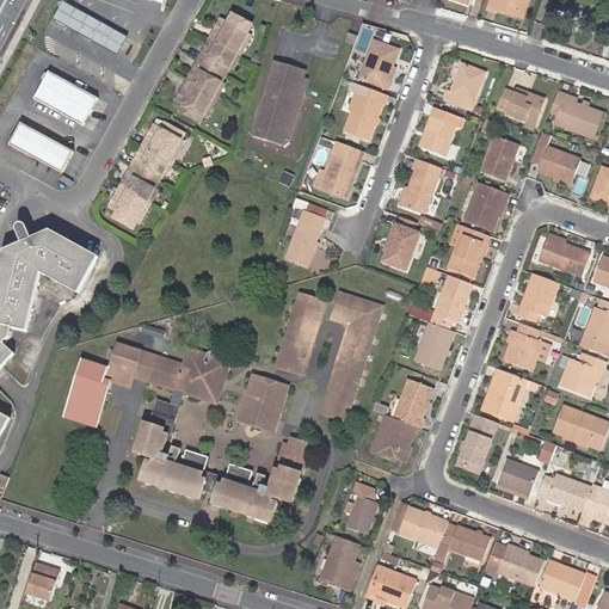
[(97,18),(63,0),(54,17),(85,35),(117,53),(127,36),(97,18)]
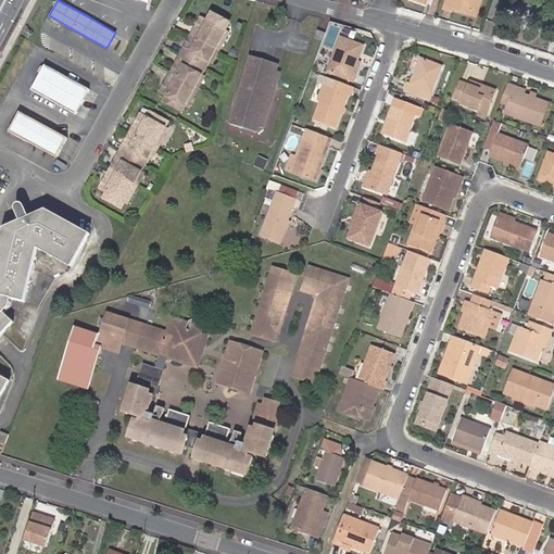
[(451,5),(468,12),(471,0),(442,0),(441,5),(450,9),(451,5)]
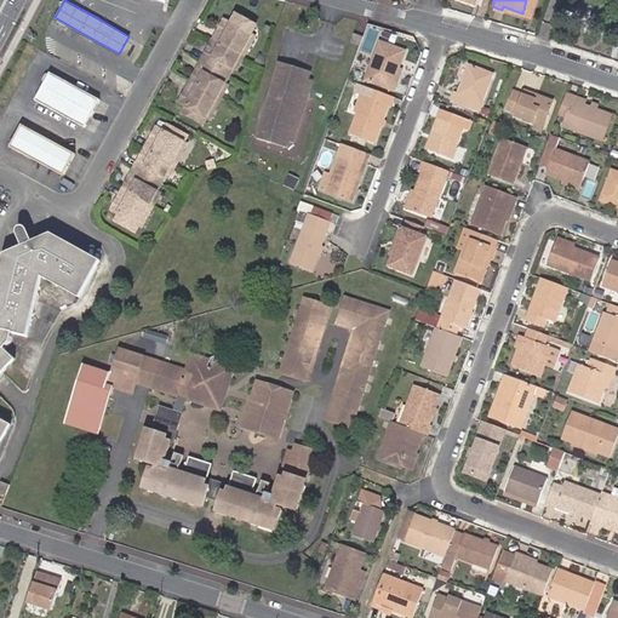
[(526,0),(522,13),(528,15),(532,0),(526,0)]
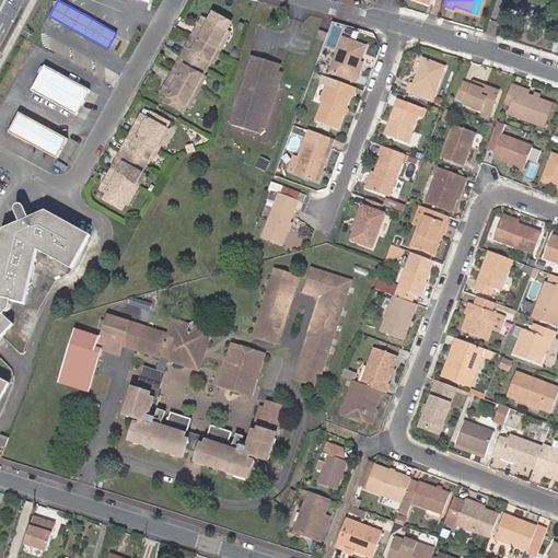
[(212,14),(209,21),(225,31),(230,24),(212,14)]
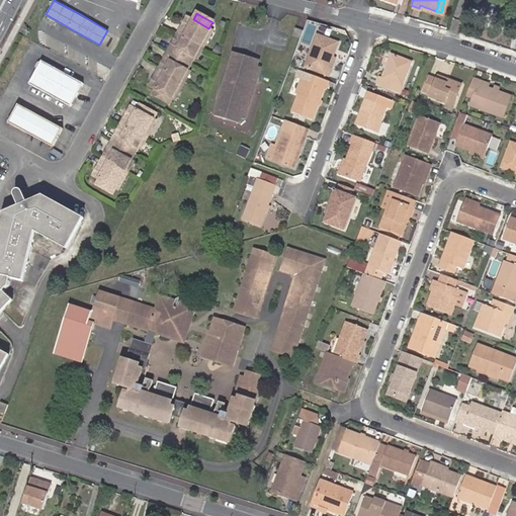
[(185,70),(194,54),(199,45),(202,47),(207,38),(204,36),(208,28),(193,19),(186,15),(149,84),(155,87),(171,96),(175,87),(178,89),(183,81),(180,79),(185,70)]
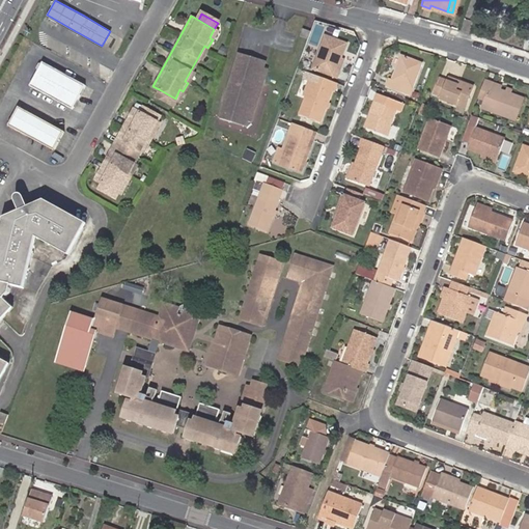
[(306,38),(309,30),(302,27),(299,34),(306,38)]
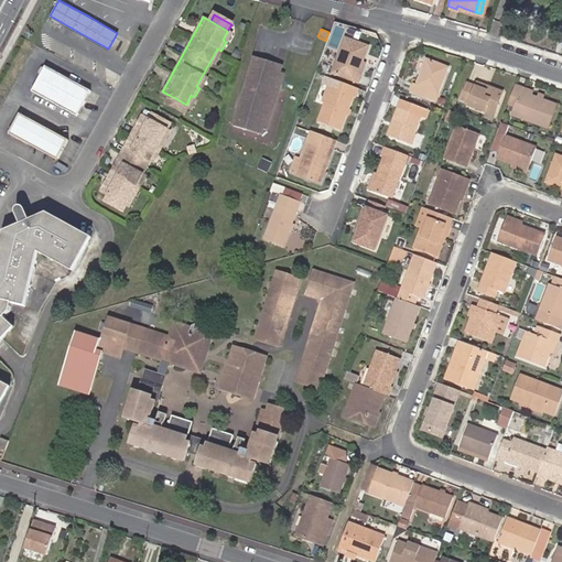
[(355,71),(359,60),(366,45),(343,36),(331,71),(356,80),(359,73),(355,71)]
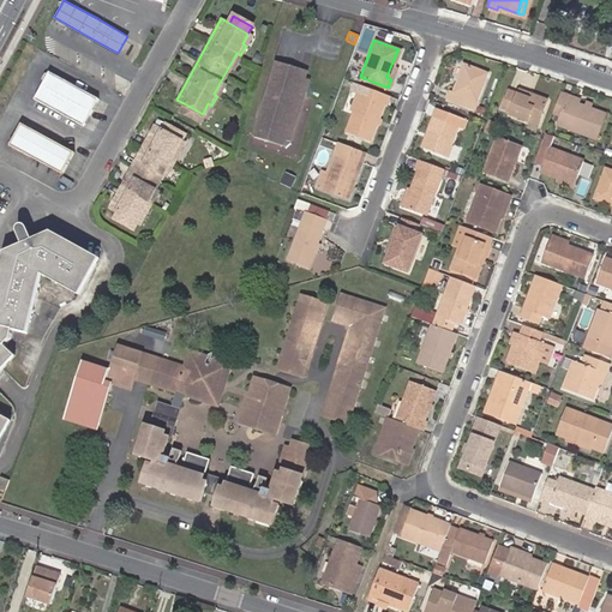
[(303,70),(281,61),(252,136),(275,144),(279,137),(291,141),(312,83),(309,82),(300,78),(303,70)]
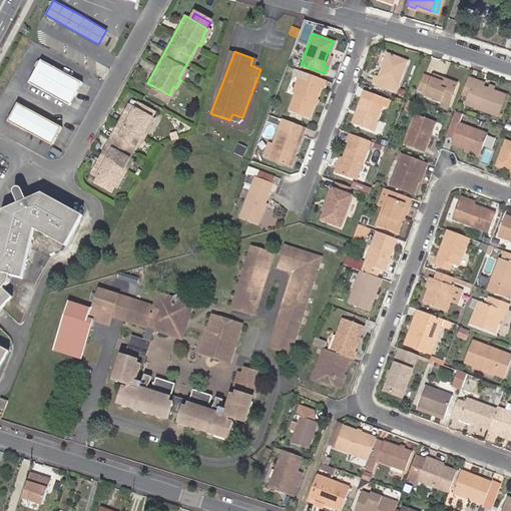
[(387,80),(396,83),(405,60),(386,53),(377,75),(374,73),(371,81),(384,86),(387,80)]
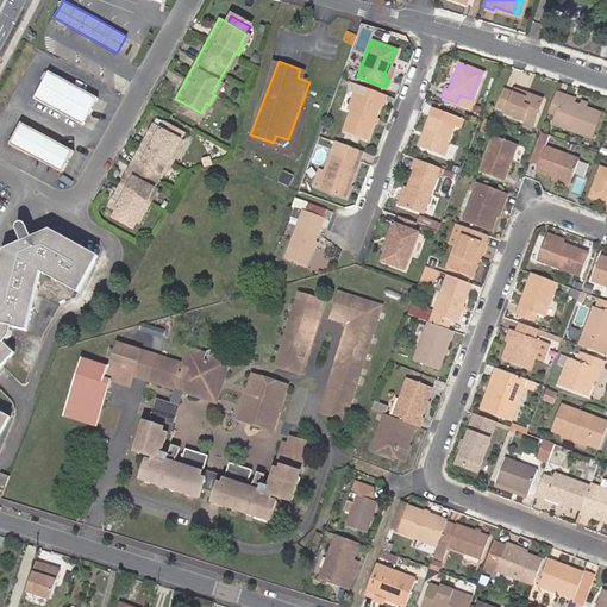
[(306,81),(308,73),(300,69),(298,77),(306,81)]
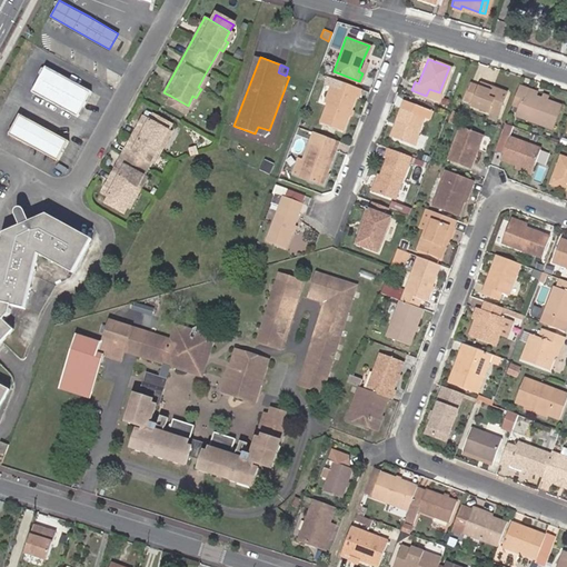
[(75,117),(89,91),(42,66),(28,91),(75,117)]
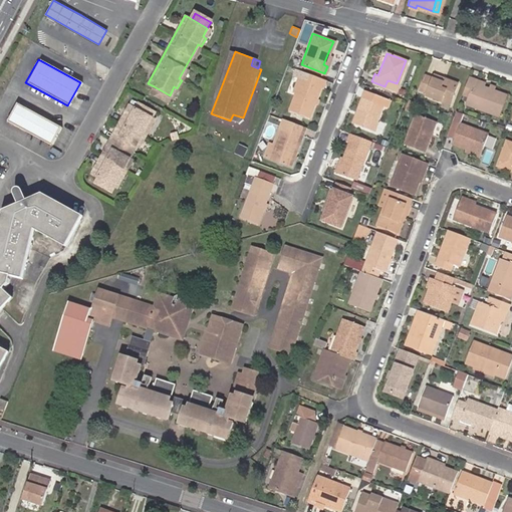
[(322,78),(309,73),(294,67),(291,74),(297,76),(300,77),(294,92),(287,109),(307,116),(313,101),(314,97),(319,86),(322,78)]
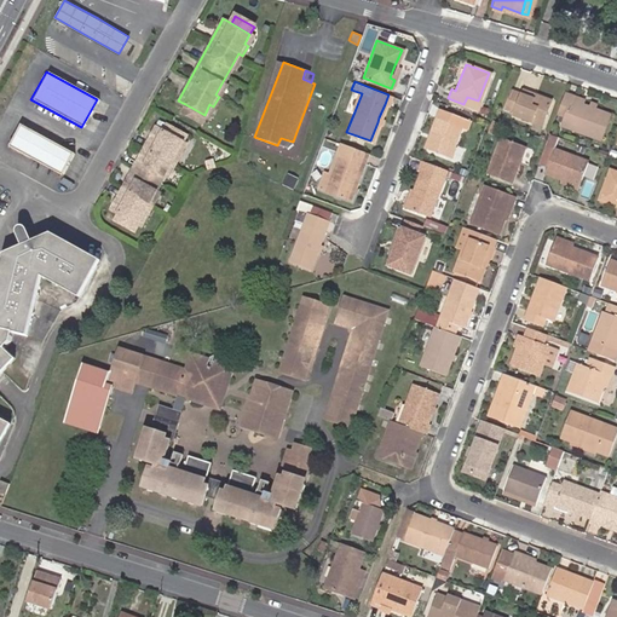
[(225,86),(221,84),(215,94),(219,97),(225,86)]
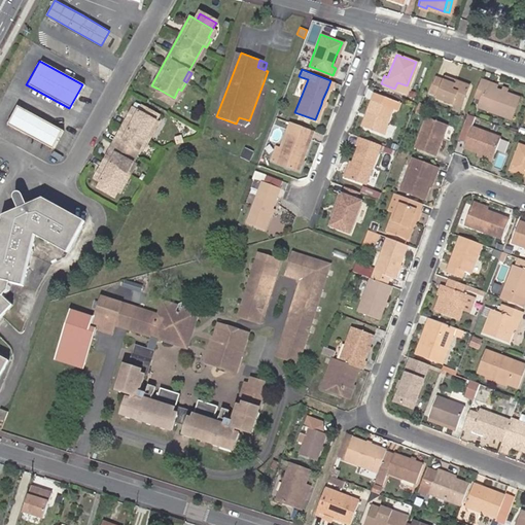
[(453,83),(443,79),(434,76),(429,92),(432,93),(438,95),(436,97),(450,103),(452,99),(460,102),(467,84),(454,79),(453,83)]
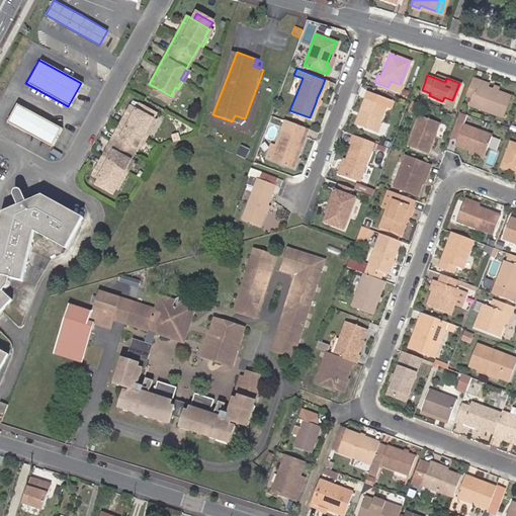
[(488,83),(471,77),(470,80),(486,86),(488,83)]
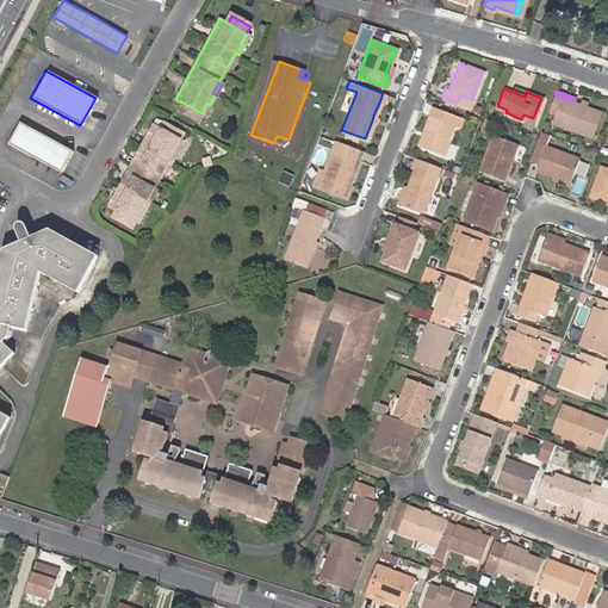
[(554,94),(548,111),(554,113),(551,124),(589,138),(599,113),(585,106),(587,103),(581,100),(578,104),(572,101),(554,94)]
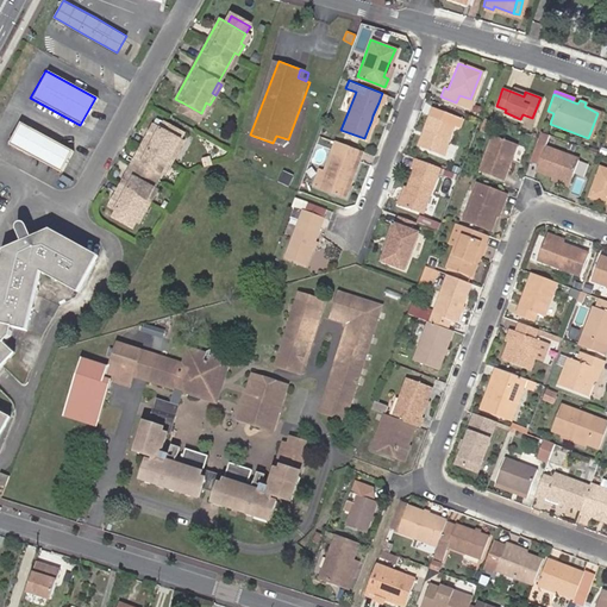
[(198,119),(201,113),(182,102),(179,110),(198,119)]
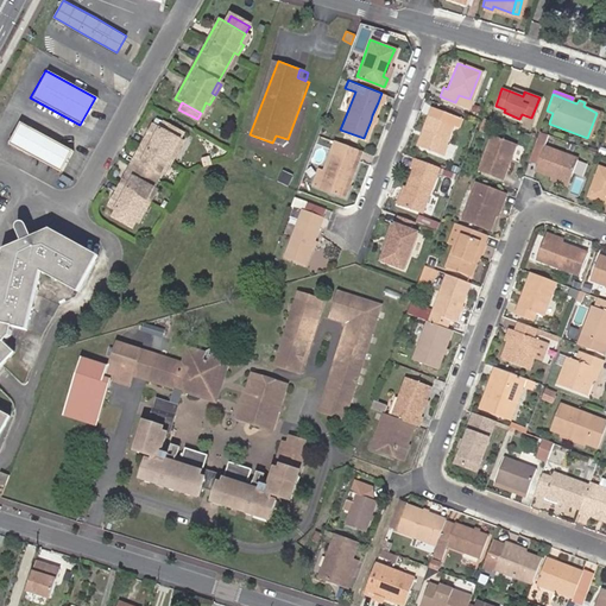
[(439,153),(443,141),(450,122),(458,125),(461,117),(431,105),(428,113),(416,144),(439,153)]
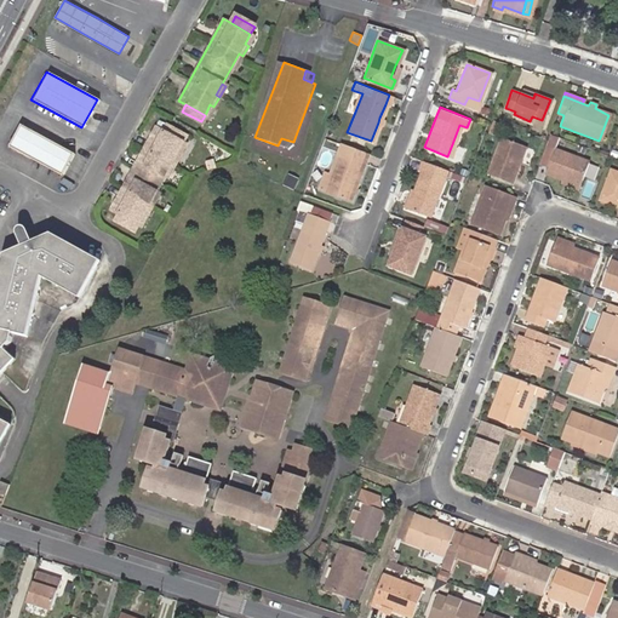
[(7,143),(59,172),(74,150),(21,120),(7,143)]
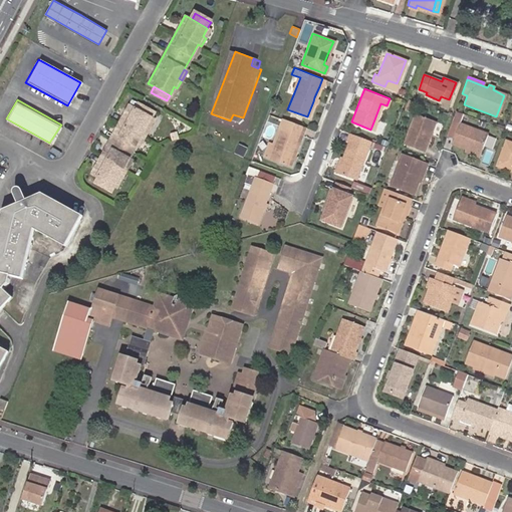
[(137,102),(133,107),(150,117),(154,111),(137,102)]
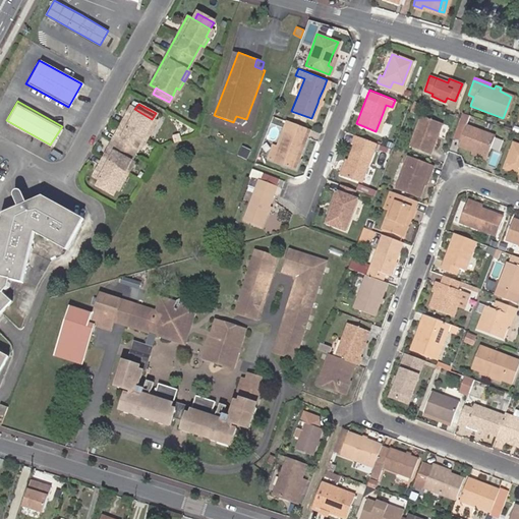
[(152,119),(134,109),(128,106),(91,174),(97,178),(113,186),(118,177),(121,179),(126,171),(123,169),(129,158),(136,146),(142,135),(146,136),(151,128),(148,126),(152,119)]
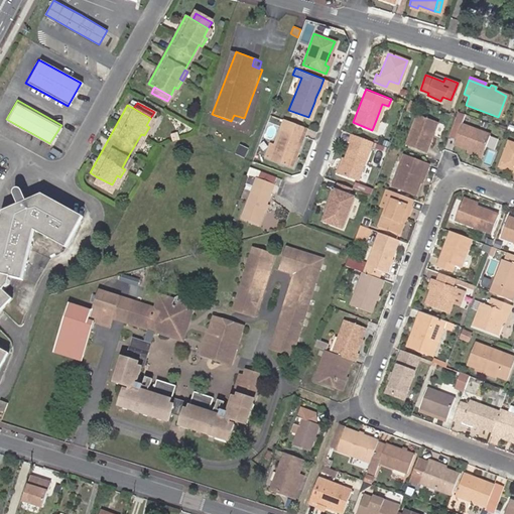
[(464,113),(457,111),(447,135),(455,138),(454,142),(482,152),(489,133),(461,122),(464,113)]
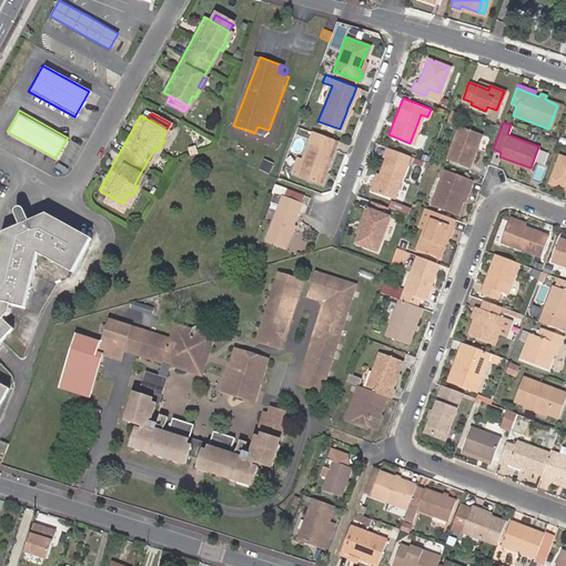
[(458,124),(445,159),(467,167),(481,133),(458,124)]
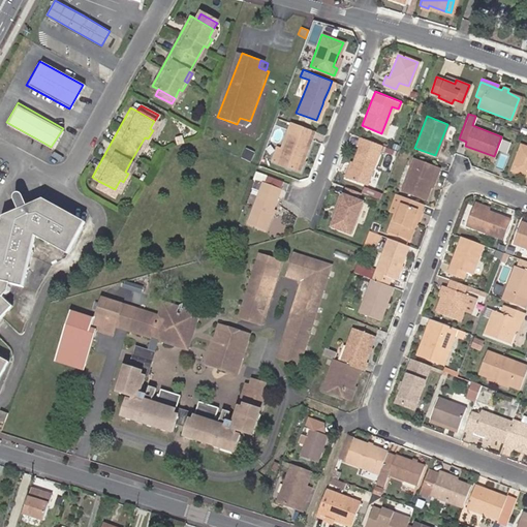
[(244,127),(246,120),(240,118),(237,124),(244,127)]
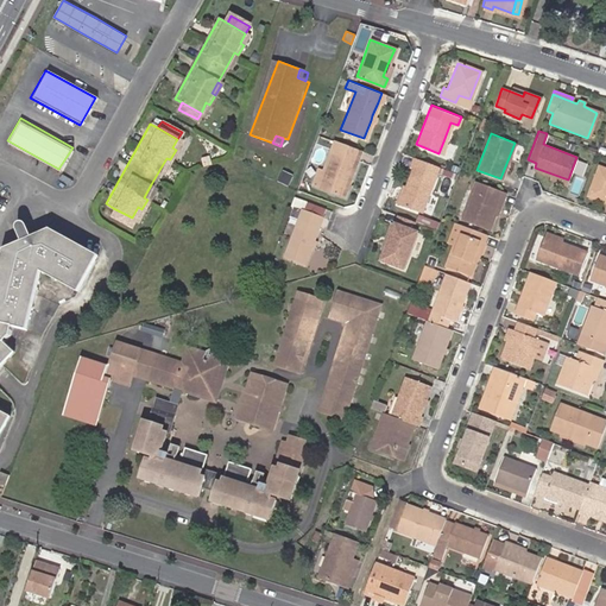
[(360,149),(333,139),(322,170),(316,184),(342,195),(360,149)]
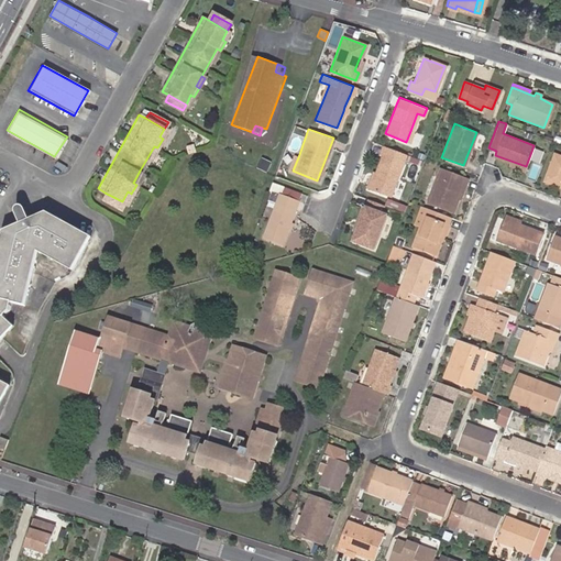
[(384,145),(381,154),(374,171),(367,188),(388,196),(403,156),(405,153),(384,145)]
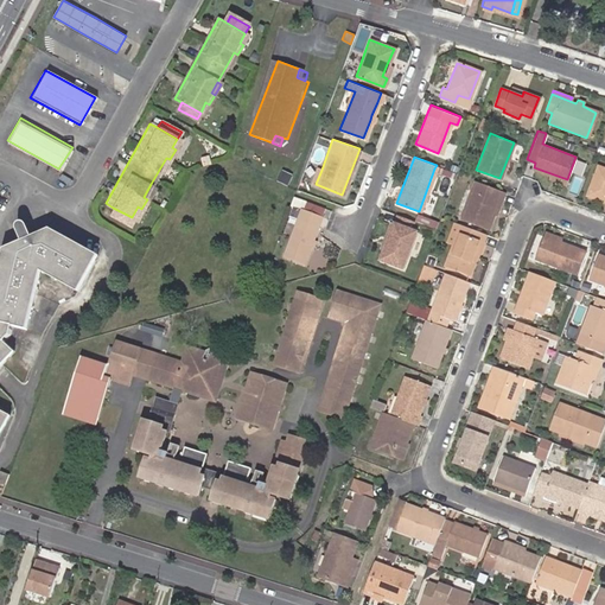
[(163,172),(170,159),(166,158),(159,170),(163,172)]
